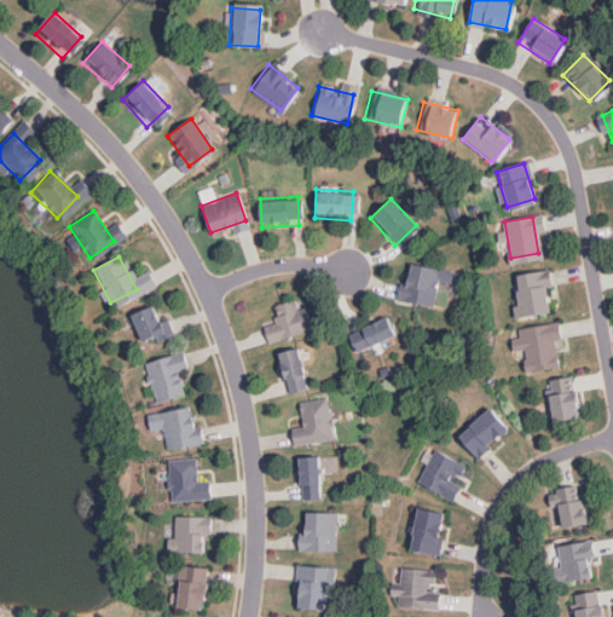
[(409,263),(402,300),(431,305),(438,269),(409,263)]
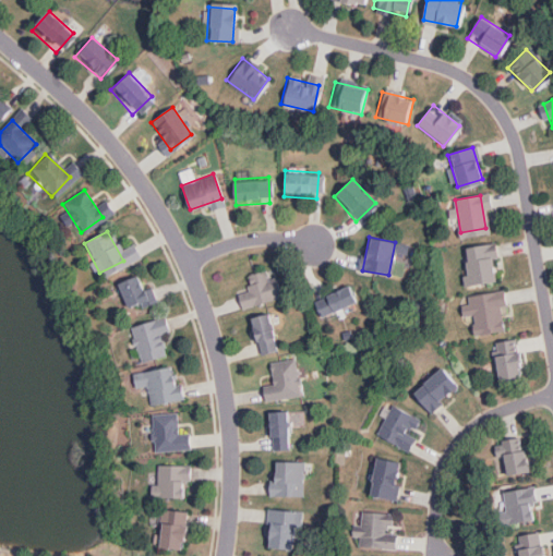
[(464,248),(469,280),(495,276),(490,243),(464,248)]
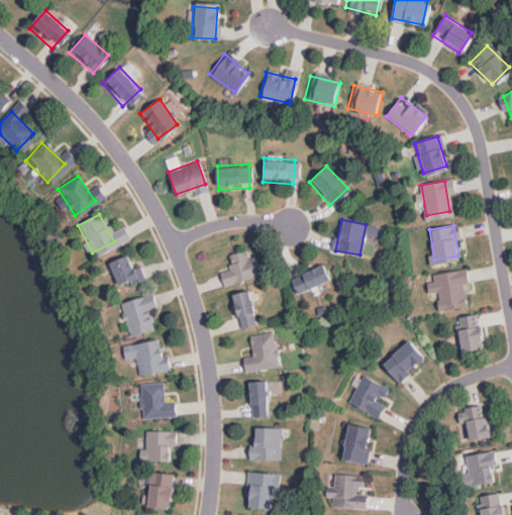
[(251,250),(222,260),(229,283),(259,274),(251,250)]
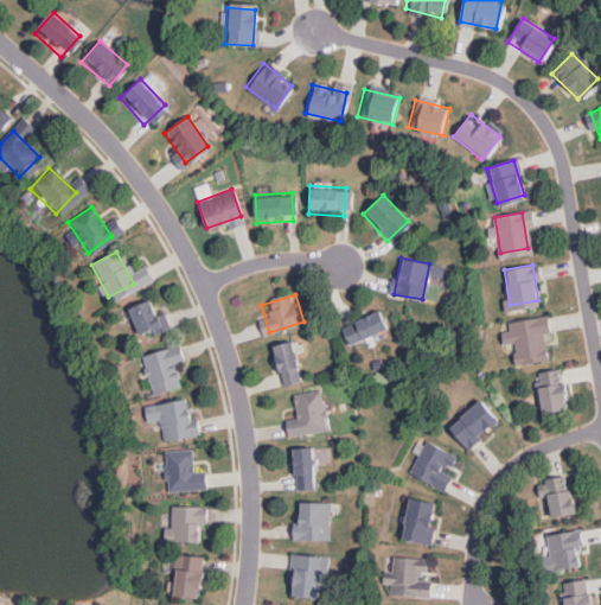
[(164,329),(151,295),(125,306),(138,339),(164,329)]
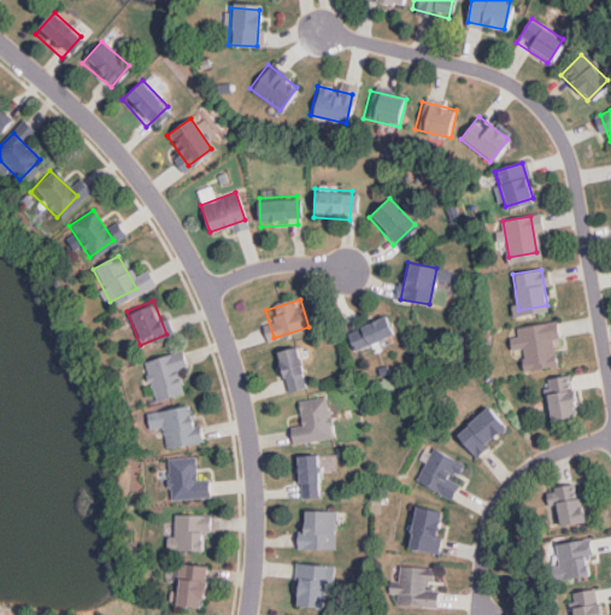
[(379,312),(345,327),(357,353),(391,339),(379,312)]
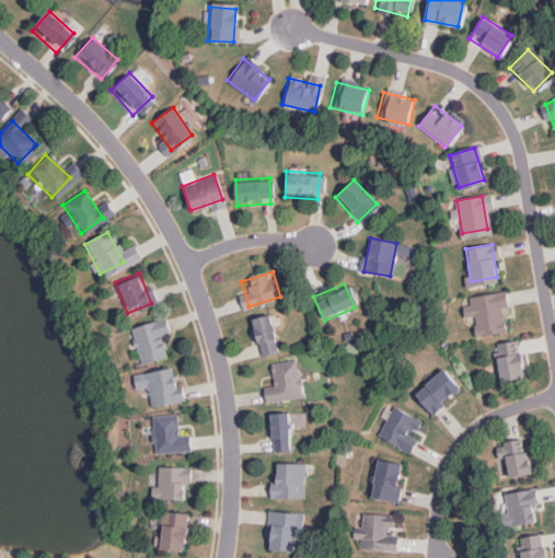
[(470,299),(475,332),(501,327),(496,294),(470,299)]
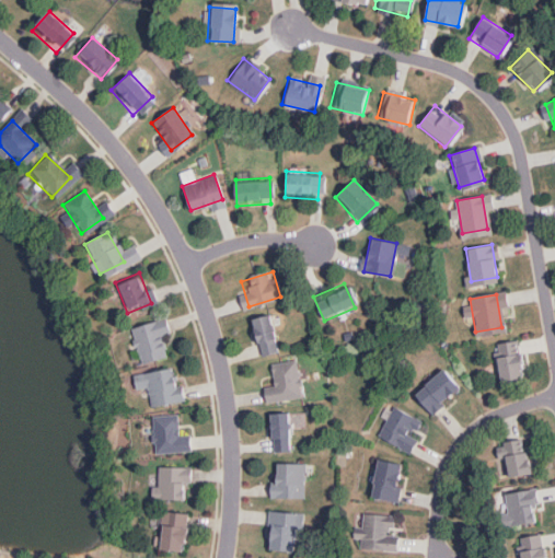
[(245,321),(252,353),(278,348),(272,315),(245,321)]
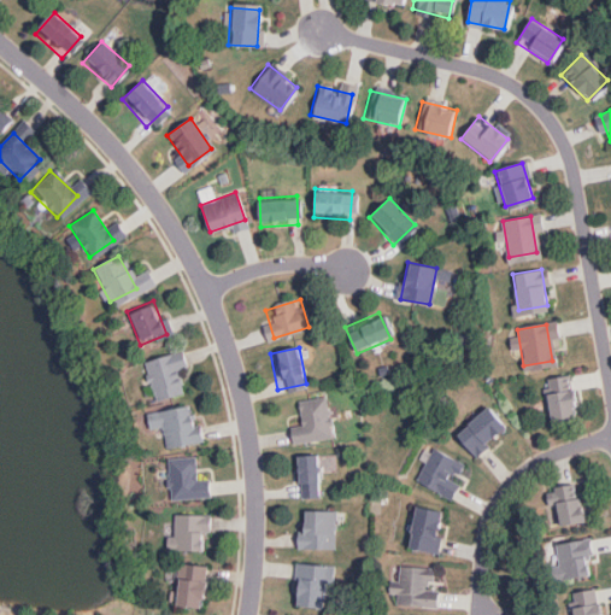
[(178,392),(169,356),(140,363),(151,399),(178,392)]
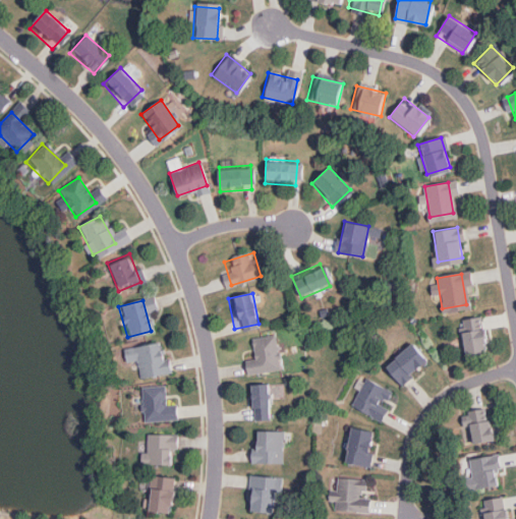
[(456,322),(461,353),(484,349),(479,318),(456,322)]
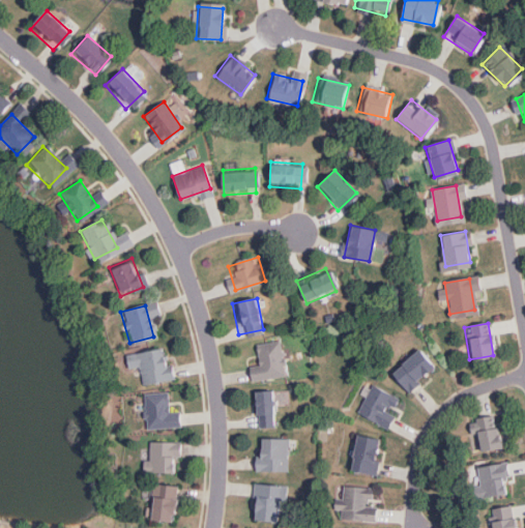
[(253,345),(258,376),(282,372),(276,341),(253,345)]
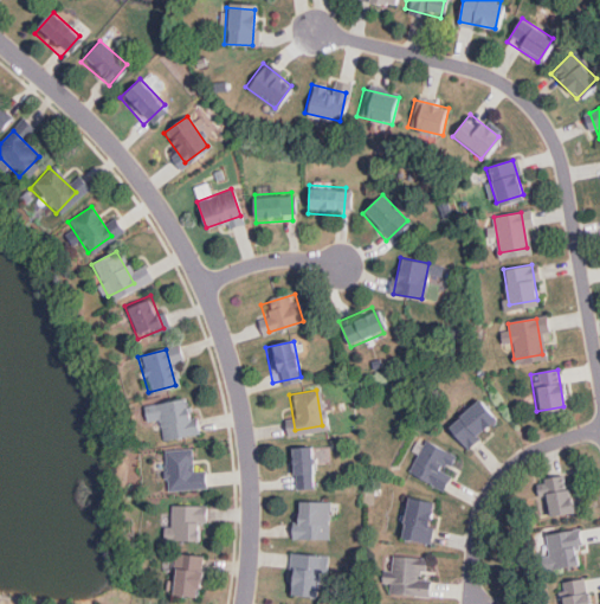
[(189,434),(182,397),(154,404),(161,439),(189,434)]
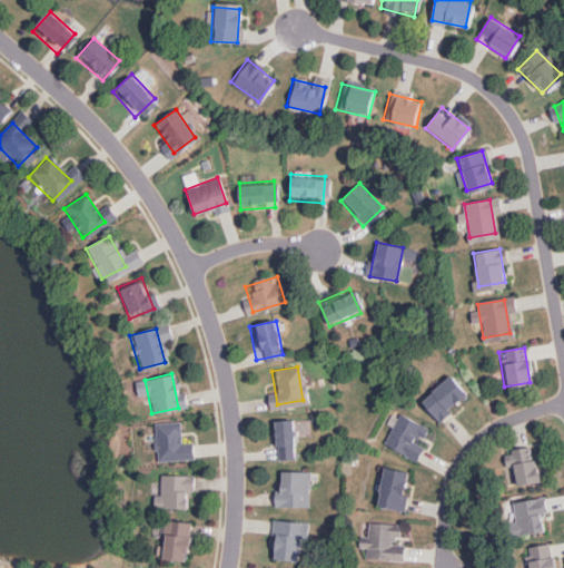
[(445,380),(421,403),(438,423),(464,400),(445,380)]
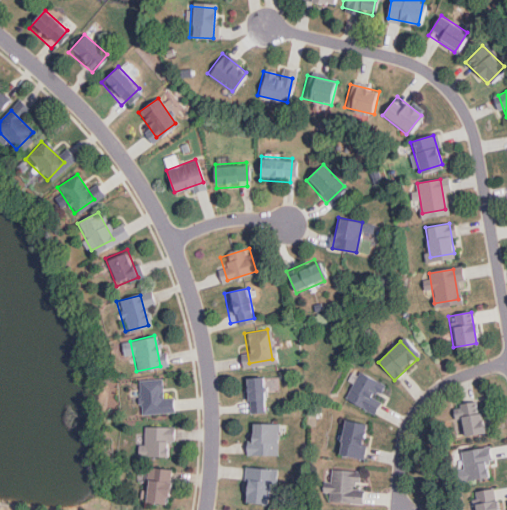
[(359,371),(344,398),(366,410),(380,383),(359,371)]
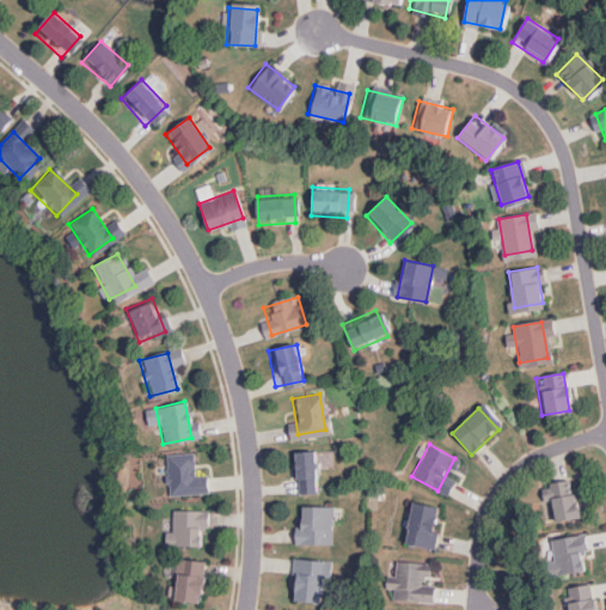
[(195,489),(191,453),(163,456),(166,493),(195,489)]
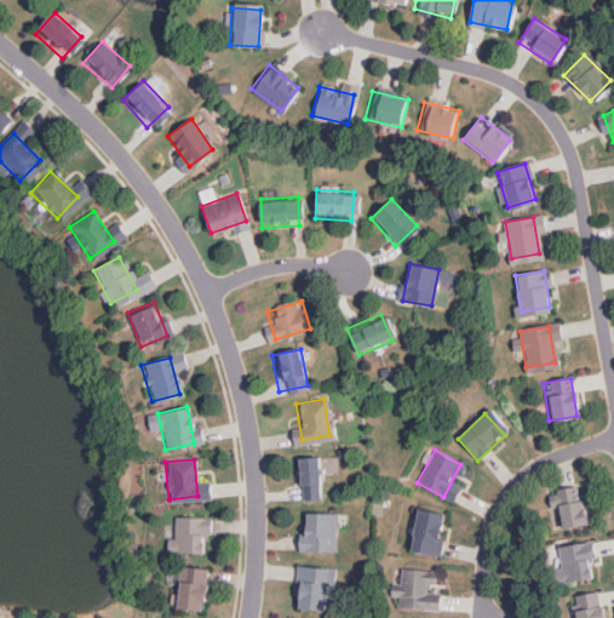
[(292,462),(294,498),(323,496),(321,459),(292,462)]
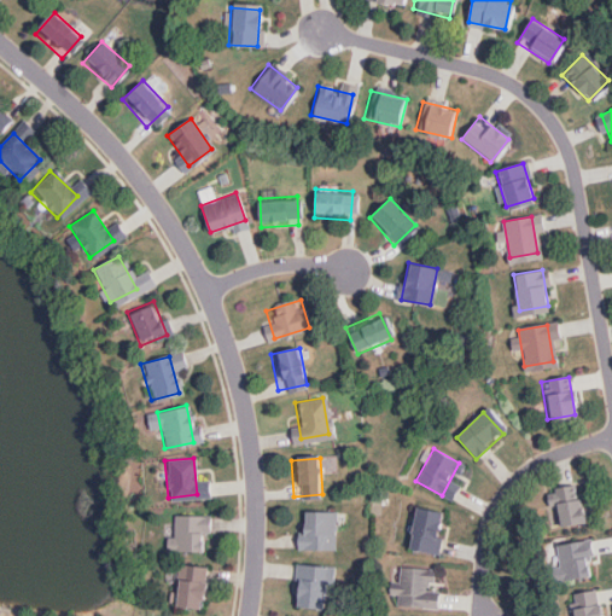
[(547,487),(553,523),(582,519),(576,482),(547,487)]
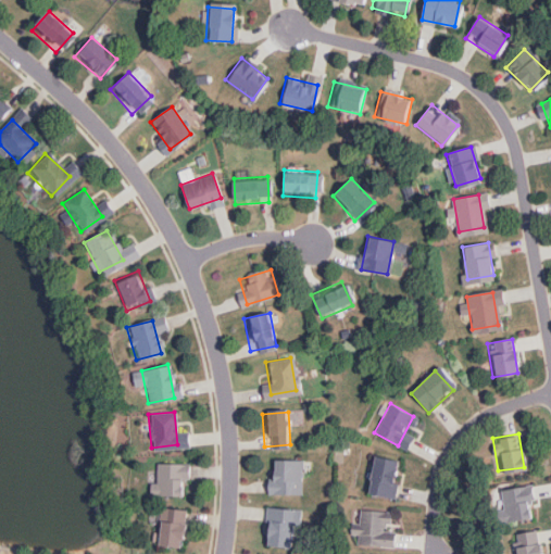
[(374,455),(367,488),(393,492),(400,460),(374,455)]
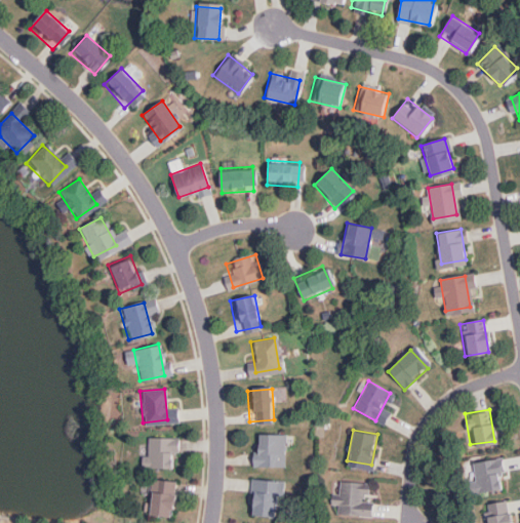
[(257,434),(256,466),(281,466),(282,435),(257,434)]
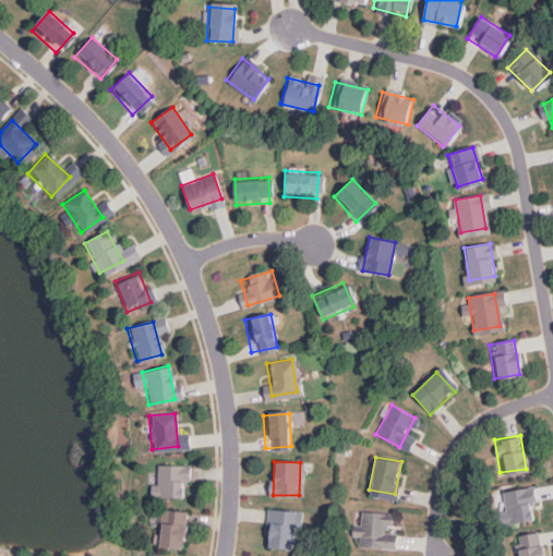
[(182,498),(182,464),(156,464),(156,498),(182,498)]
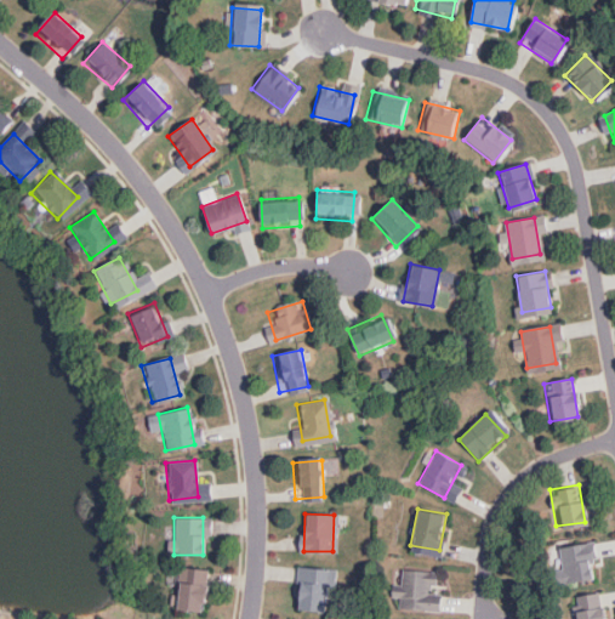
[(556,545),(562,581),(591,577),(585,540),(556,545)]
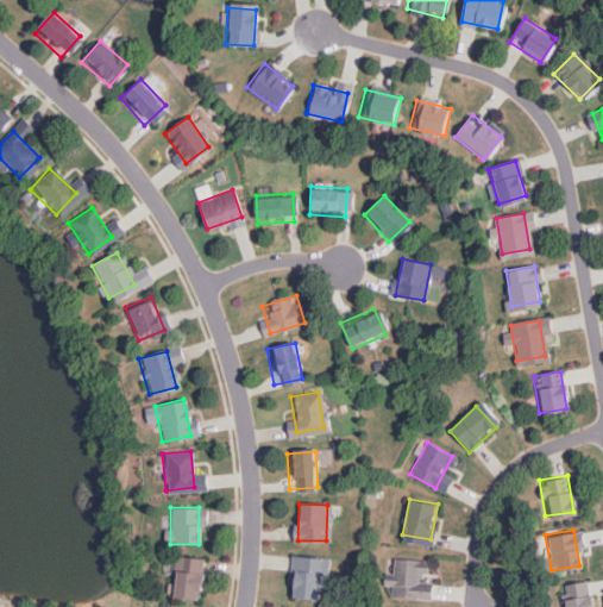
[(199,596),(203,561),(175,557),(170,593),(199,596)]
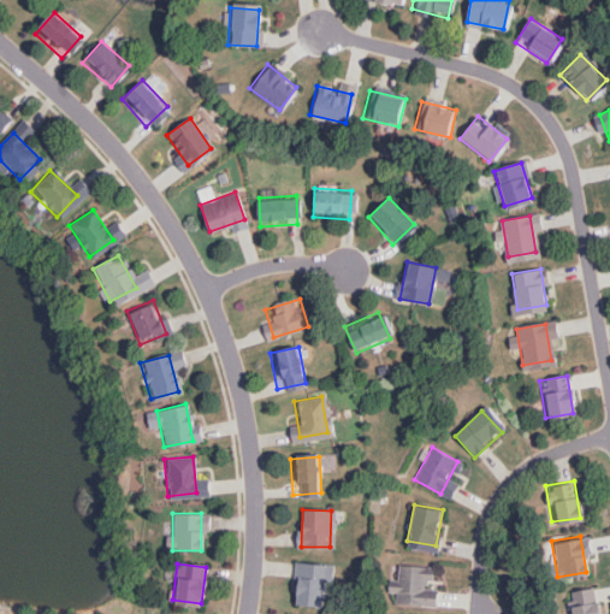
[(294,565),(291,602),(321,603),(323,566),(294,565)]
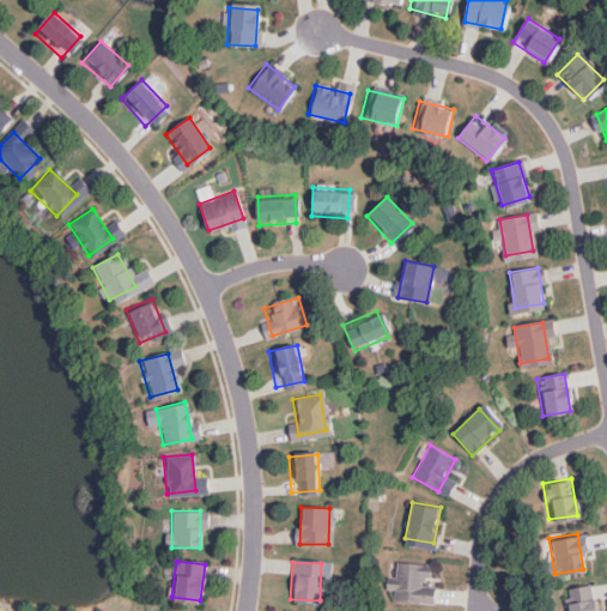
[(396,563),(393,600),(422,603),(425,566),(396,563)]
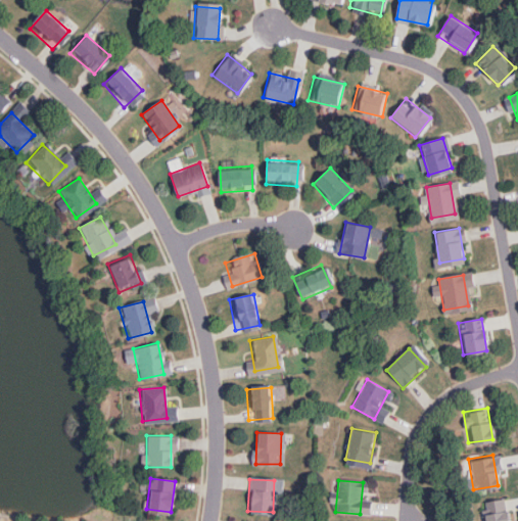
[(480,505),(482,520),(508,520),(505,502),(480,505)]
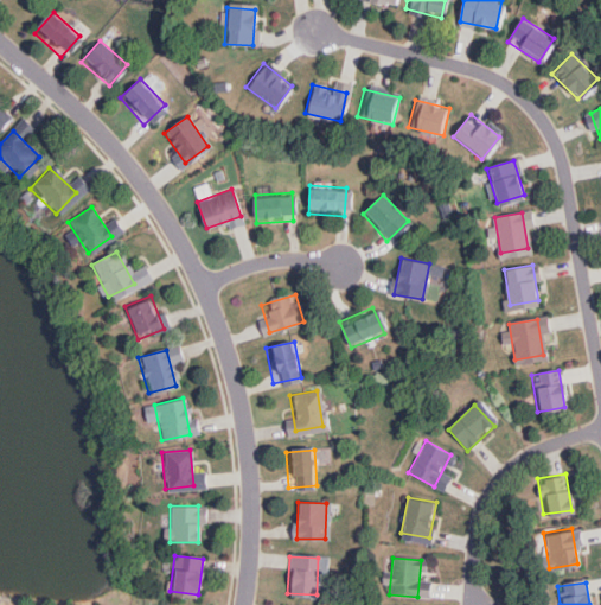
All buildings are outlined.
